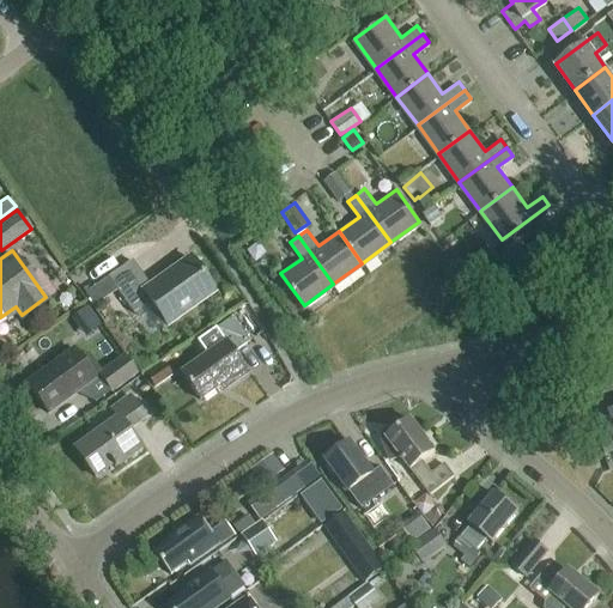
[(213,290),(188,255),(147,284),(129,259),(87,289),(85,286),(83,289),(93,304),(115,290),(131,311),(147,299),(164,324),(213,290)]
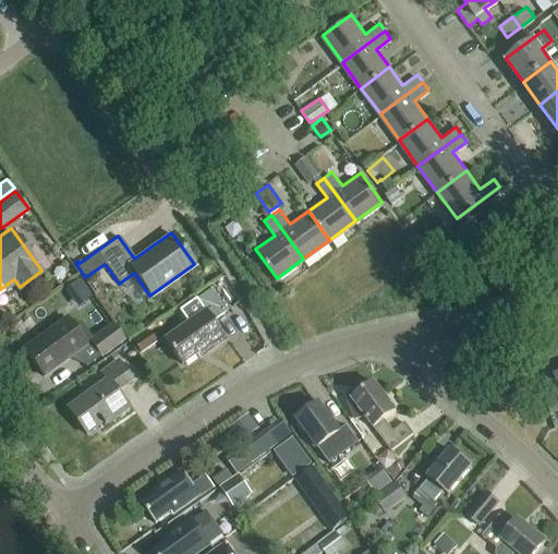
[(205,350),(225,337),(211,318),(225,309),(209,287),(194,298),(202,310),(164,337),(181,362),(203,347),(205,350)]
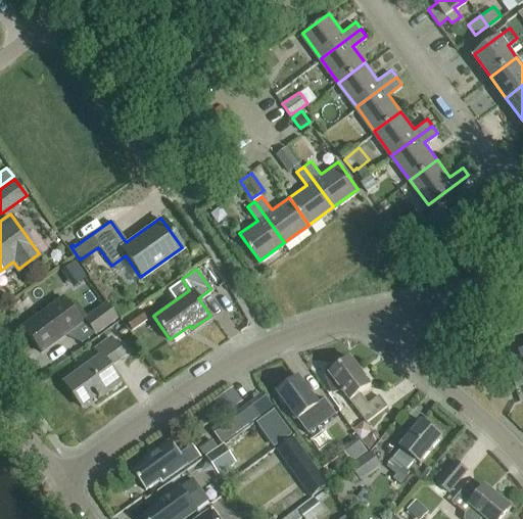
[(40,350),(80,321),(61,295),(21,325),(40,350)]
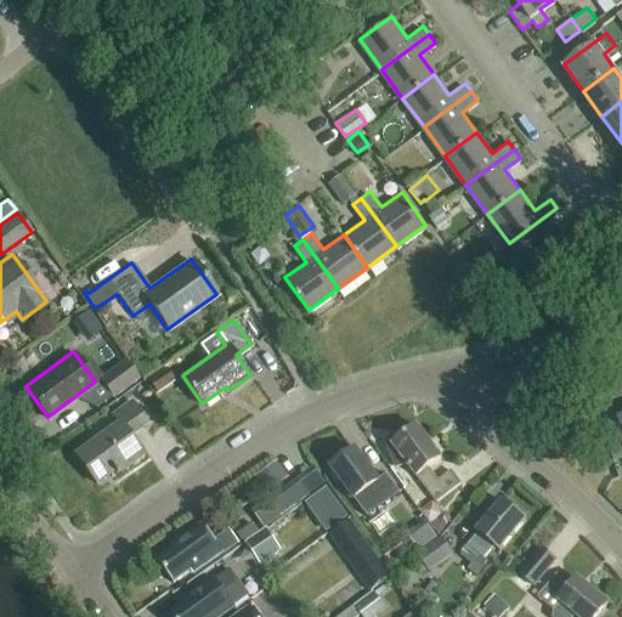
[(139,378),(124,358),(97,378),(112,397),(139,378)]
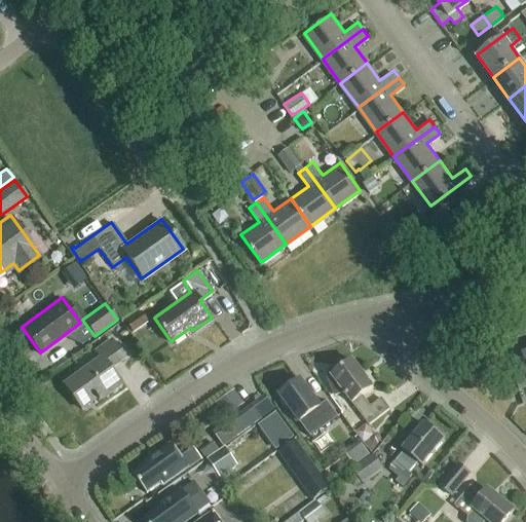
[(123,320),(132,331),(146,321),(138,309),(123,320)]
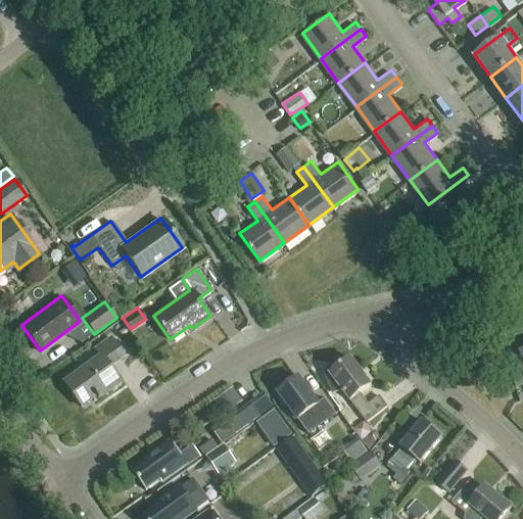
[(129,332),(122,321),(111,327),(120,338),(129,332)]
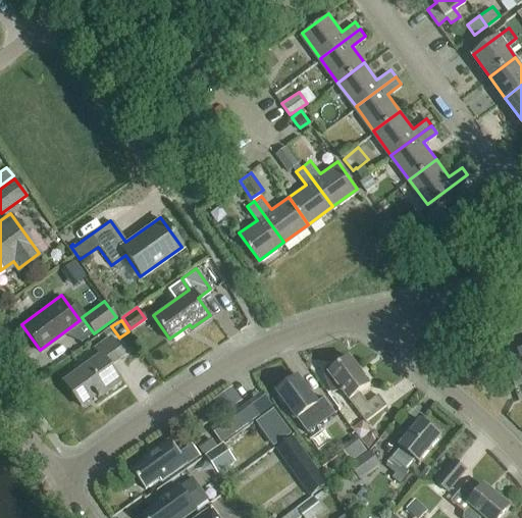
[(99,394),(119,378),(108,363),(123,353),(110,334),(94,346),(99,353),(62,379),(80,403),(97,391),(99,394)]
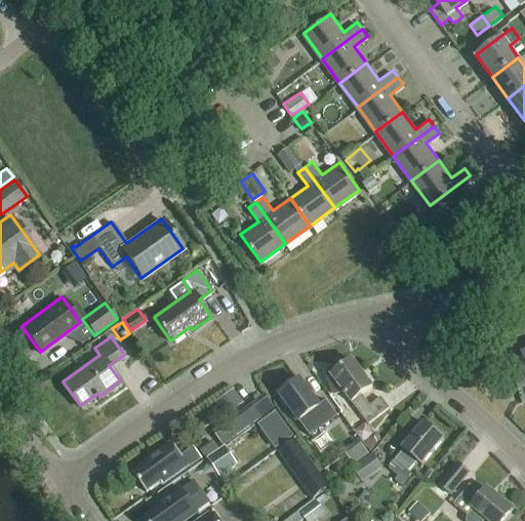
[(371,384),(351,357),(340,364),(335,364),(328,366),(325,370),(325,376),(332,394),(344,390),(351,400),(352,399),(368,421),(389,405),(380,395),(370,402),(362,391),(371,384)]
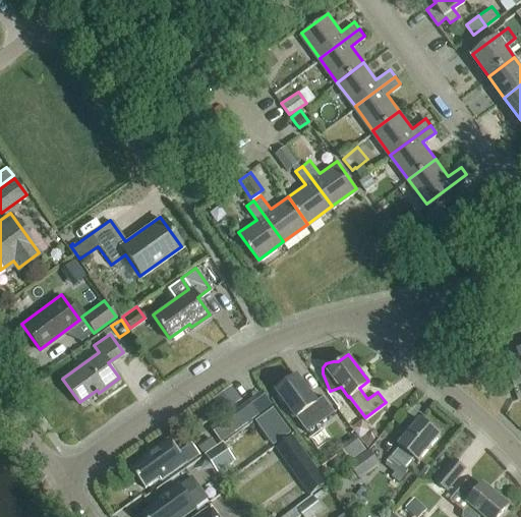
[(315,420),(306,408),(316,400),(297,372),(276,388),(295,415),(296,414),(305,427),(315,420)]
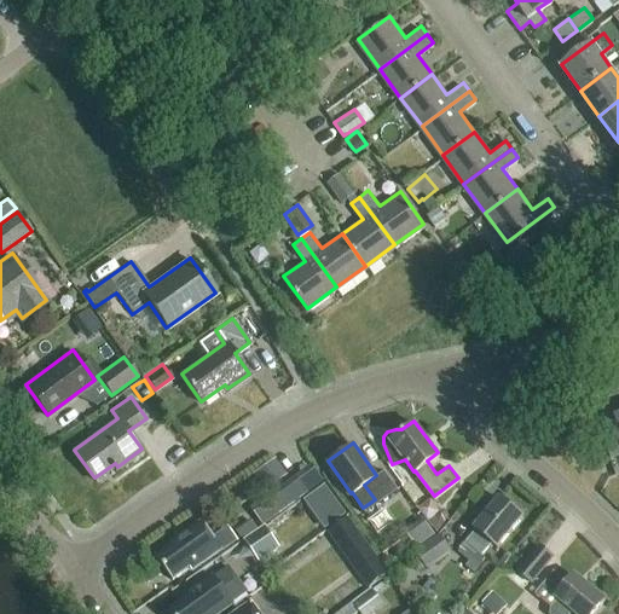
[(261,523),(319,482),(307,464),(249,505),(261,523)]
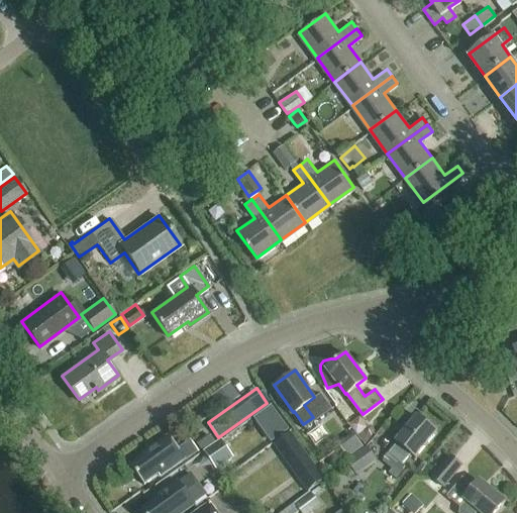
[(349,422),(334,403),(320,413),(337,436),(351,426),(349,422)]
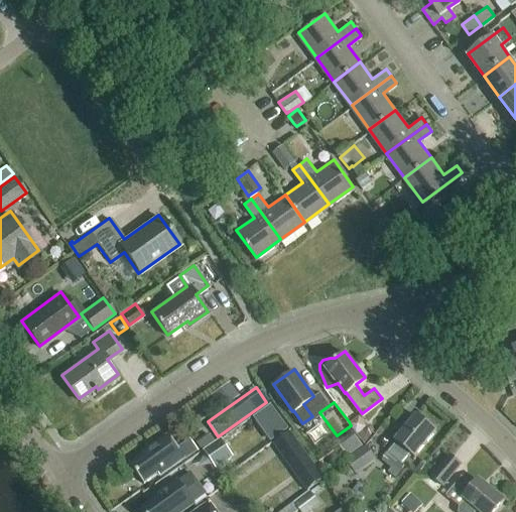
[(276,410),(270,403),(257,413),(262,420),(276,410)]
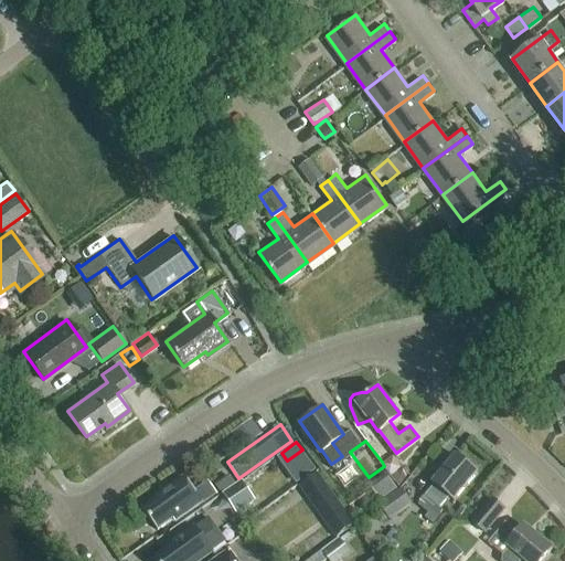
[(452,498),(477,469),(456,452),(432,480),(433,482),(416,501),(435,518),(443,509),(438,506),(448,494),(452,498)]
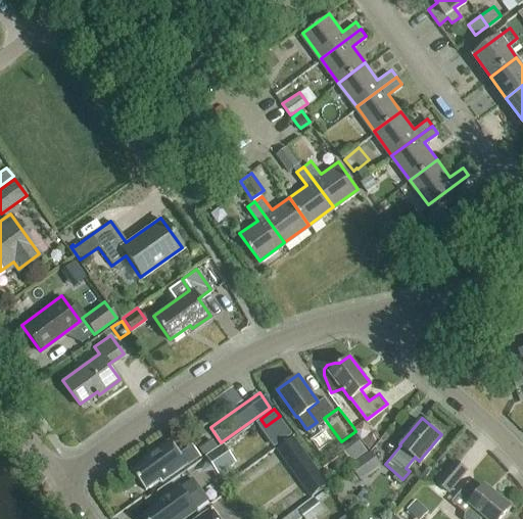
[(370,429),(363,420),(353,427),(355,431),(368,449),(378,434),(375,429),(370,429)]
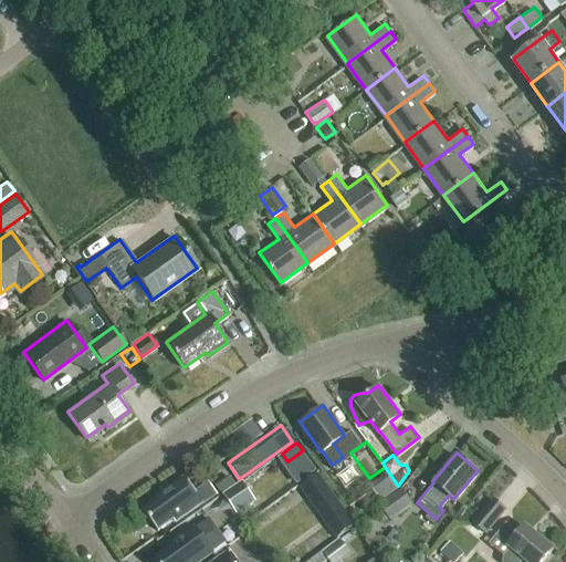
[(317,470),(300,484),(308,497),(327,484),(317,470)]
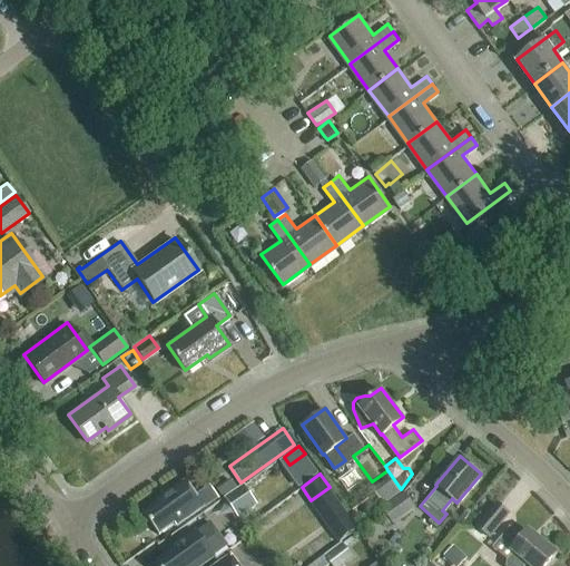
[(194,490),(185,478),(158,497),(159,500),(144,511),(158,532),(174,520),(175,524),(216,494),(207,480),(194,490)]
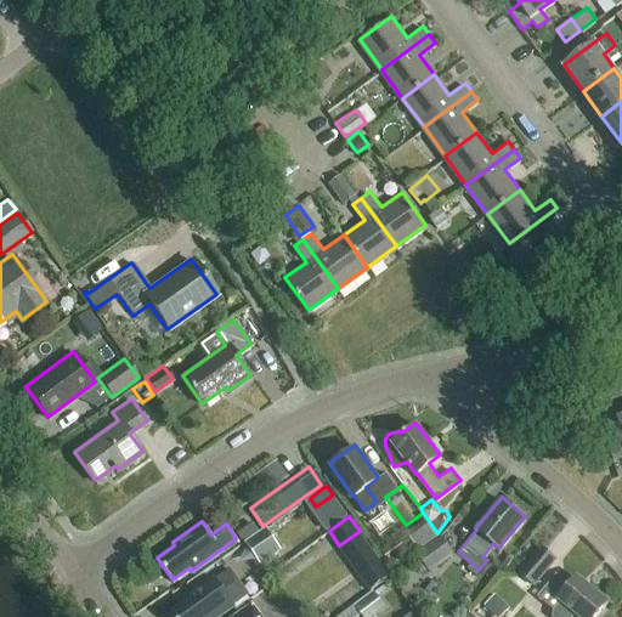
[(287,542),(273,521),(266,526),(265,526),(259,530),(254,524),(242,532),(246,539),(244,541),(259,562),(281,548),(280,547),(287,542)]
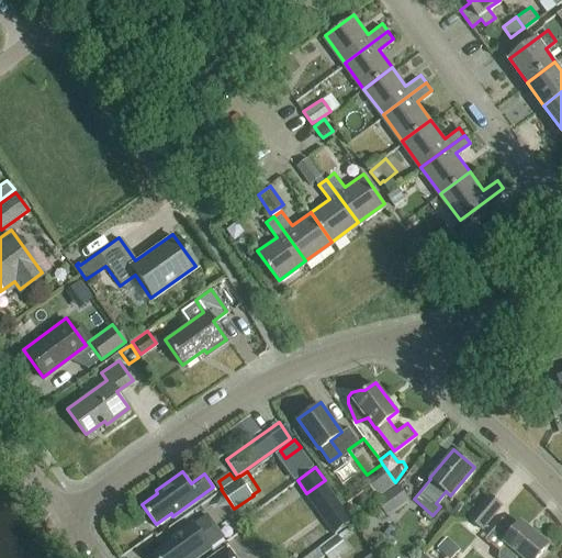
[(386,515),(409,499),(398,483),(375,500),(377,501),(370,506),(378,517),(384,513),(386,515)]
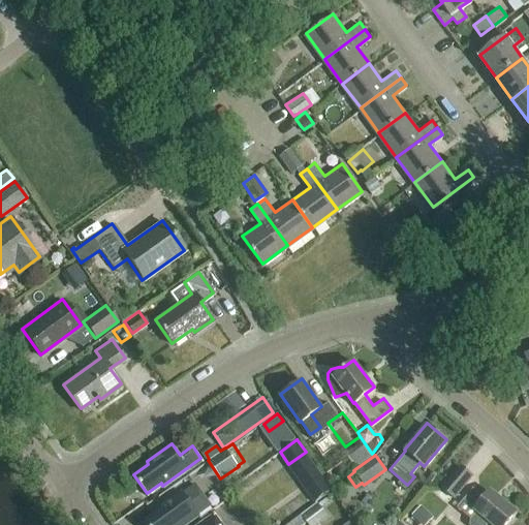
[(454,496),(472,473),(460,464),(441,486),(454,496)]
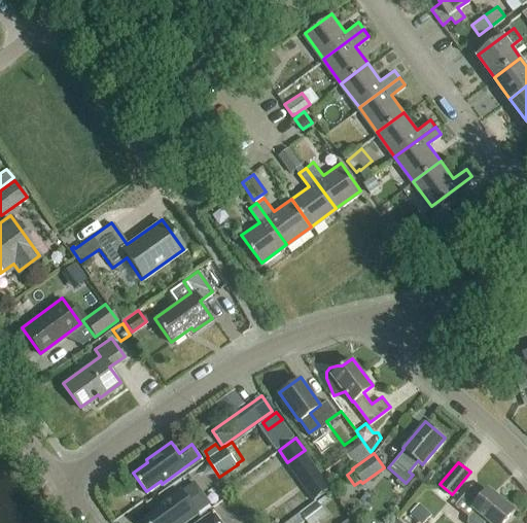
[(305,486),(313,498),(330,486),(321,474),(305,486)]
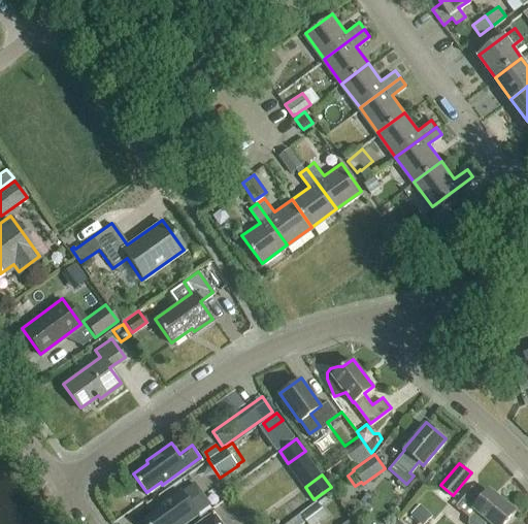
[(209,502),(195,481),(182,490),(182,489),(156,506),(158,510),(143,519),(146,523),(182,523),(198,513),(197,512),(209,502)]
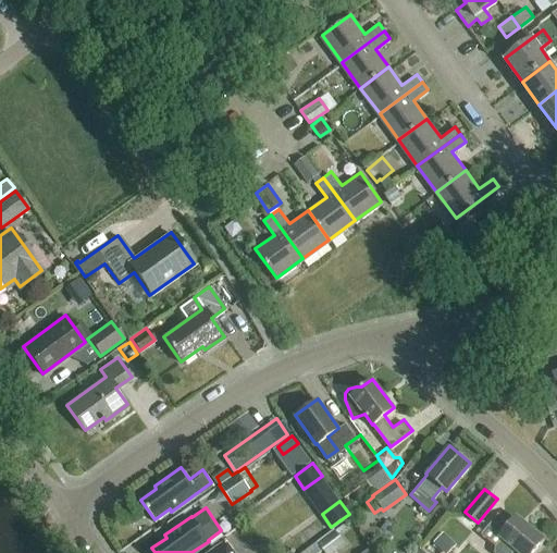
[(516,515),(509,523),(497,513),(486,526),(498,536),(498,537),(500,538),(494,545),(494,552),(511,552),(514,550),(518,552),(530,552),(544,538),(516,515)]
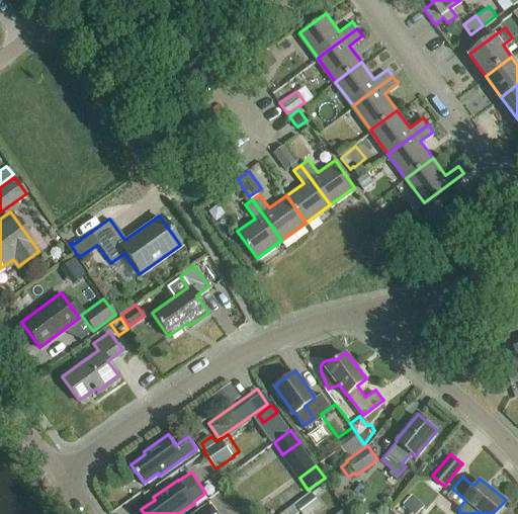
[(310,513),(322,506),(312,492),(311,491),(297,500),(293,503),(301,513),(310,513)]
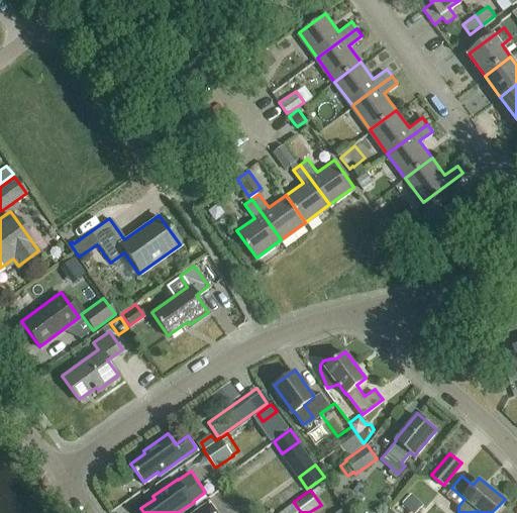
[(217,512),(208,500),(190,512),(217,512)]
